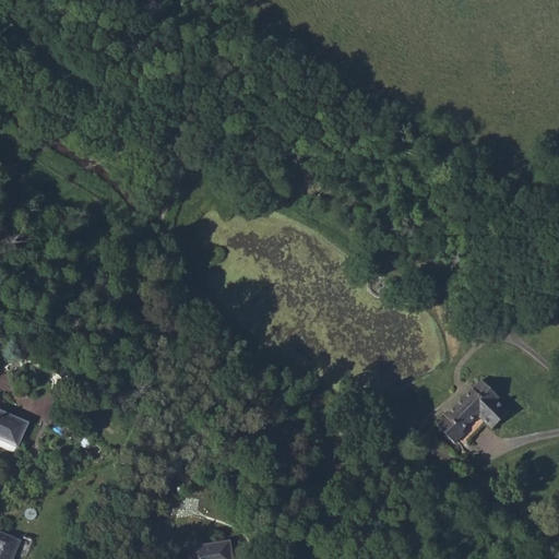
[(63,380),(63,383),(64,385),(67,388),(68,389),(70,389),(73,389),(74,388),(75,387),(76,384),(78,382),(76,380),(75,377),(73,376),(70,375),(67,376),(64,378),(63,380)]
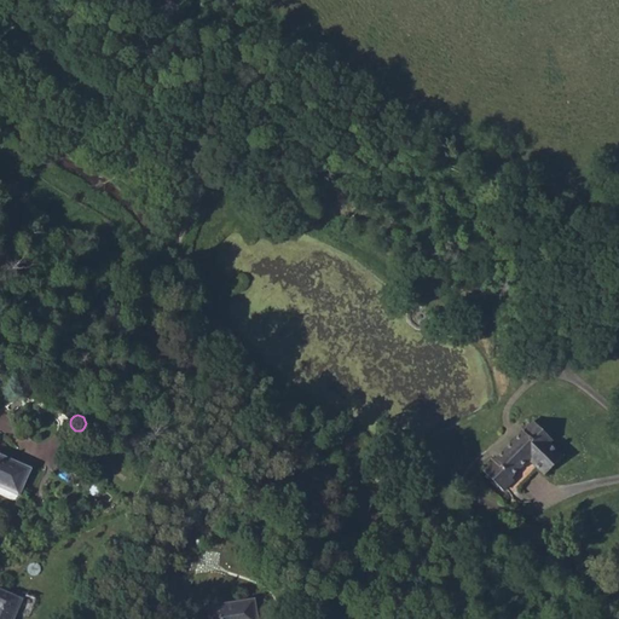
[(504,491),(514,481),(519,487),(538,468),(544,475),(563,456),(549,441),(551,439),(533,422),(521,434),(493,462),(484,470),(504,491)]
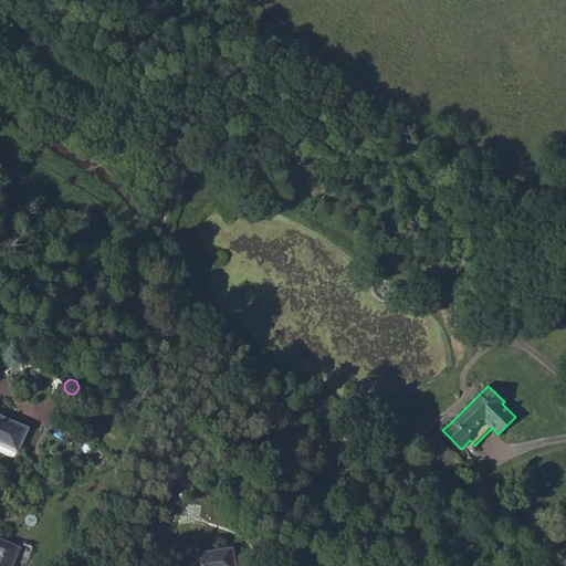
[(0,444),(18,452),(29,429),(0,416),(0,444)]
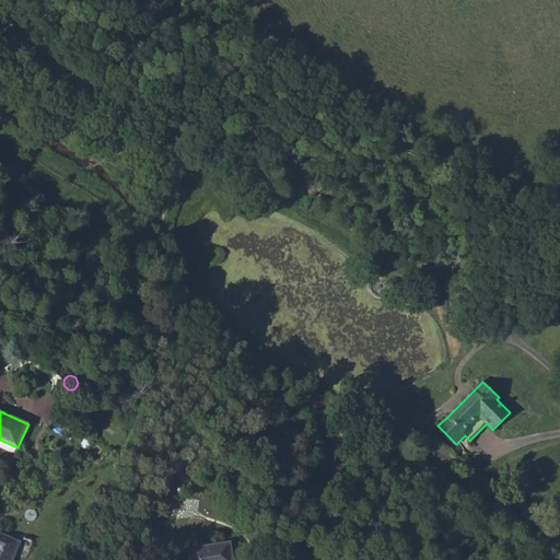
[(0,559),(11,559),(20,541),(0,533),(0,559)]
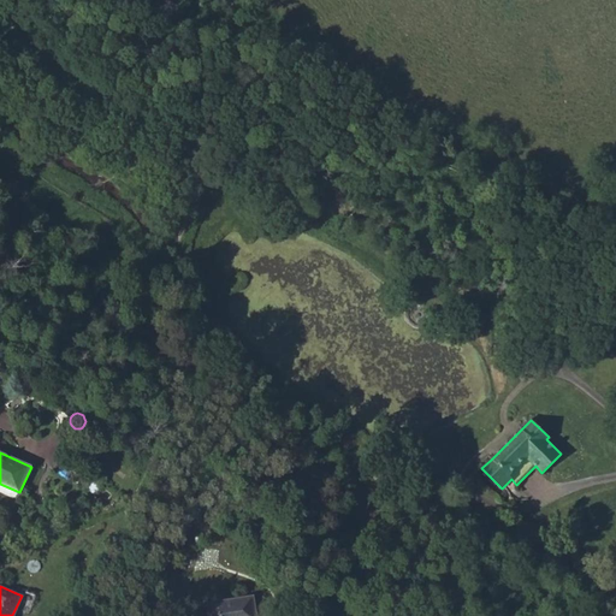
[(208,604),(209,615),(254,615),(252,597),(208,604)]
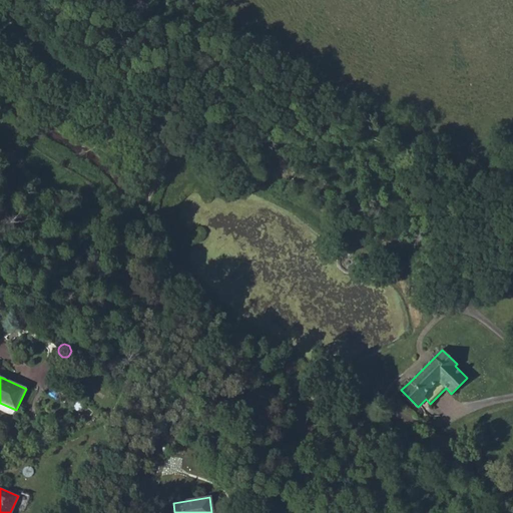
All buildings are outlined.
